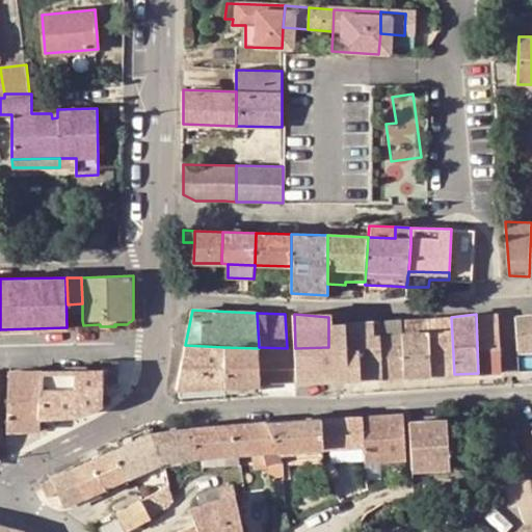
[(502,372),(499,314),(476,314),(478,373),(502,372)]
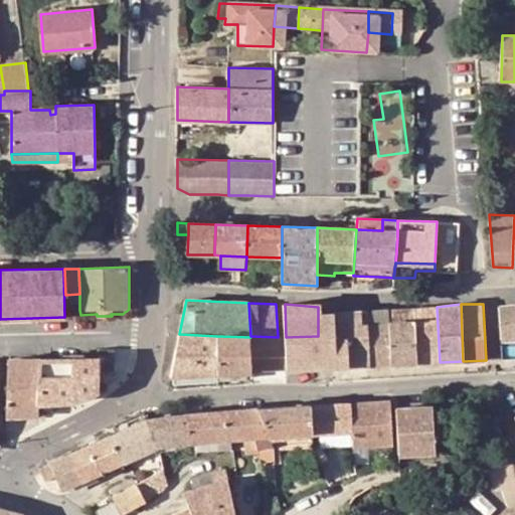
[(502,341),(514,339),(514,304),(500,306),(502,341)]
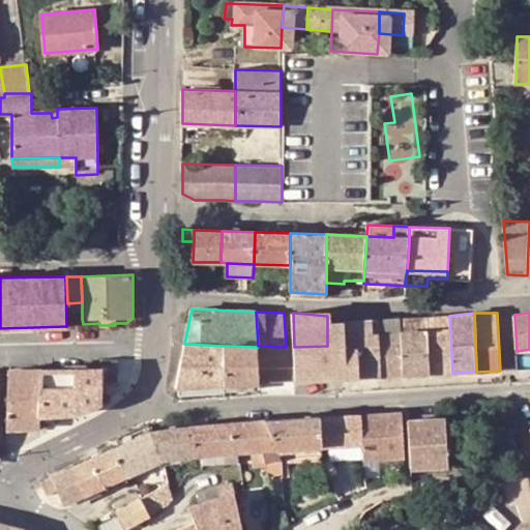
[(449,316),(428,317),(428,329),(430,374),(452,373),(449,316)]
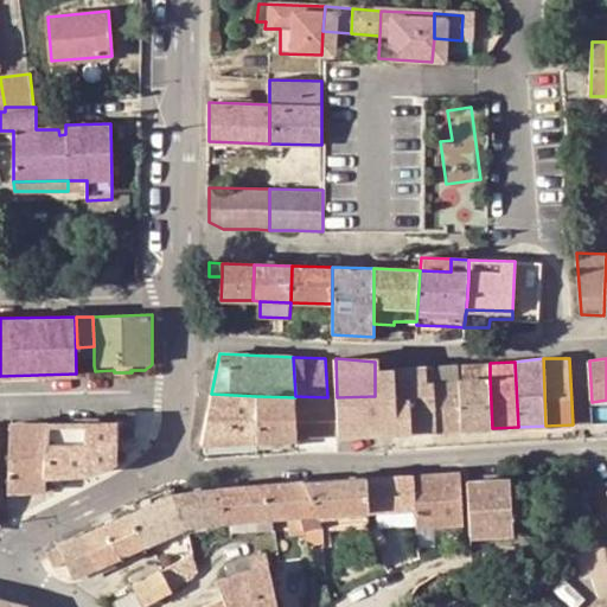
[(471,378),(490,377),(490,363),(470,365),(471,378)]
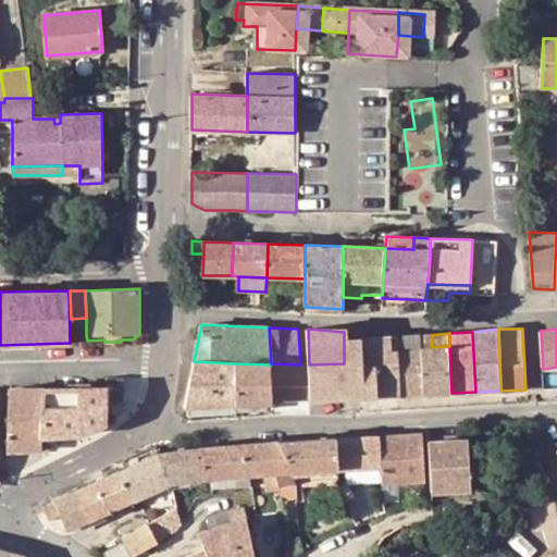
[(432,347),(431,335),(420,336),(423,395),(452,393),(449,346),(432,347)]
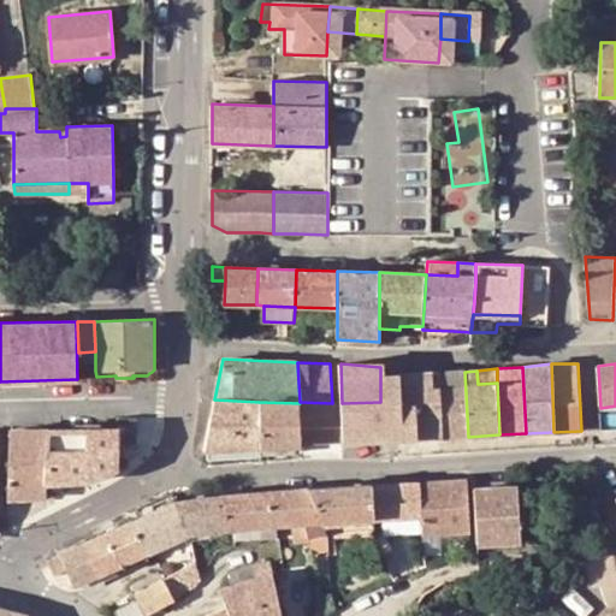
[(465,372),(438,373),(442,438),(468,437),(465,372)]
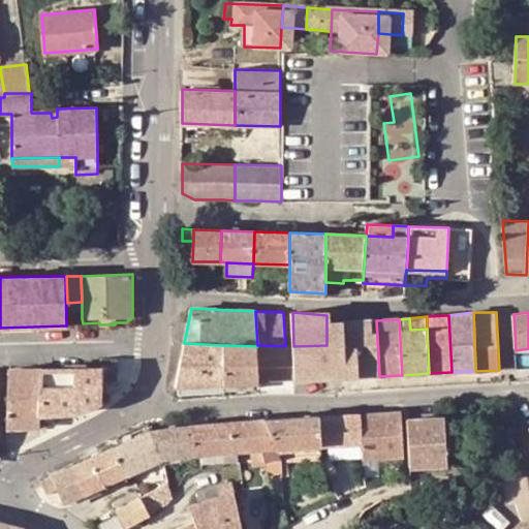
[(346,377),(379,376),(376,320),(343,322),(345,347),(346,377)]
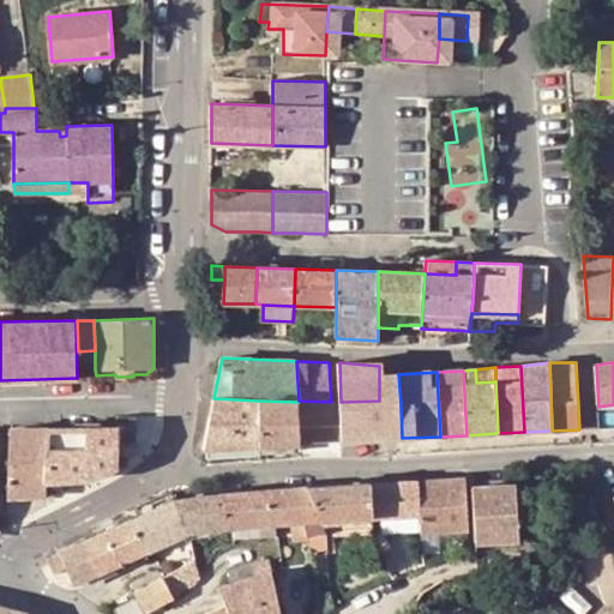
[(379,374),(379,401),(379,439),(402,438),(401,403),(381,404),(383,374),(379,374)]
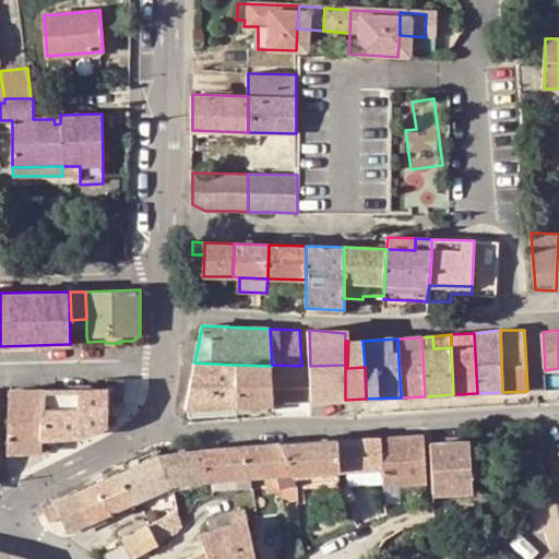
[(363,341),(348,341),(347,368),(365,367),(363,341)]
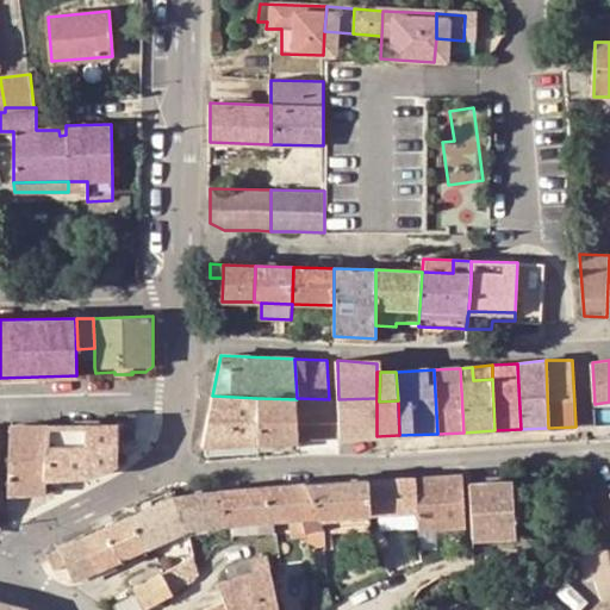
[(257,443),(256,398),(212,396),(204,446),(257,443)]
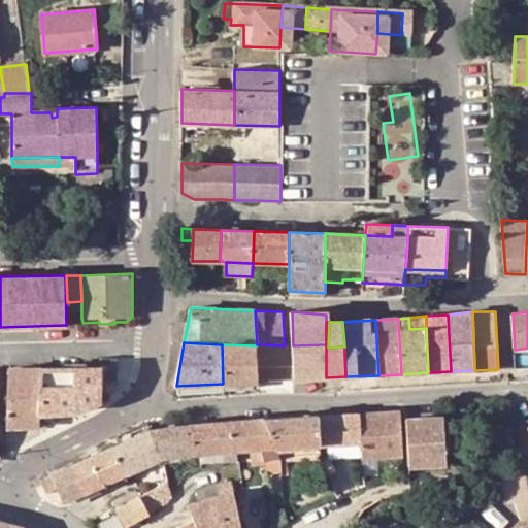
[(223,384),(259,382),(259,380),(257,345),(222,344),(223,384)]
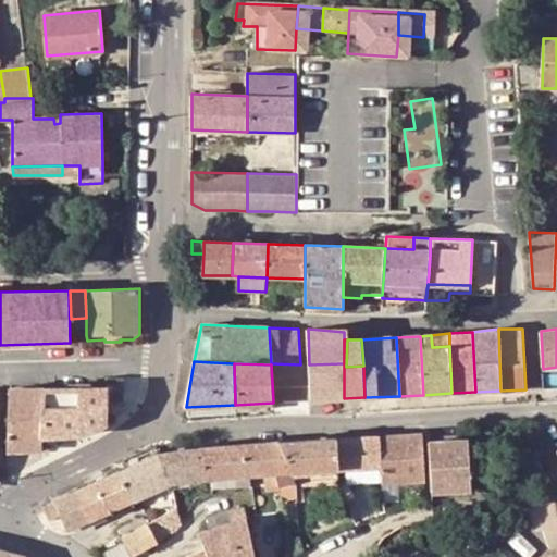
[(310,399),(309,364),(300,364),(271,363),(271,364),(273,400),(310,399)]
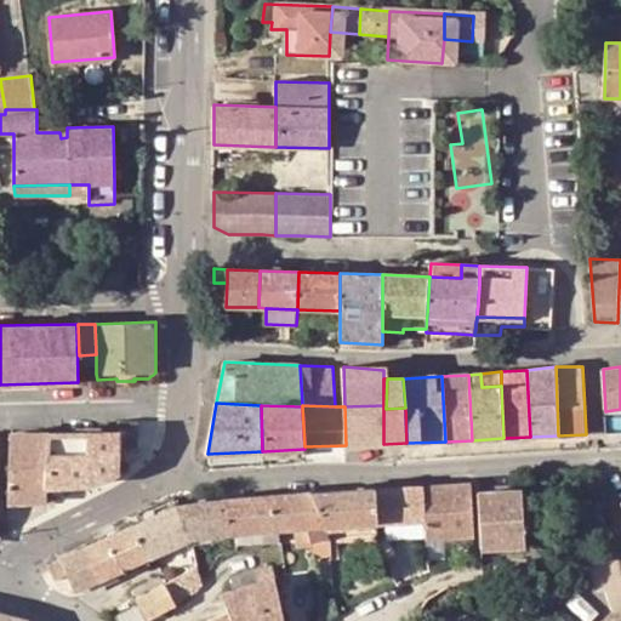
[(383,405),(345,406),(346,445),(383,444),(383,405)]
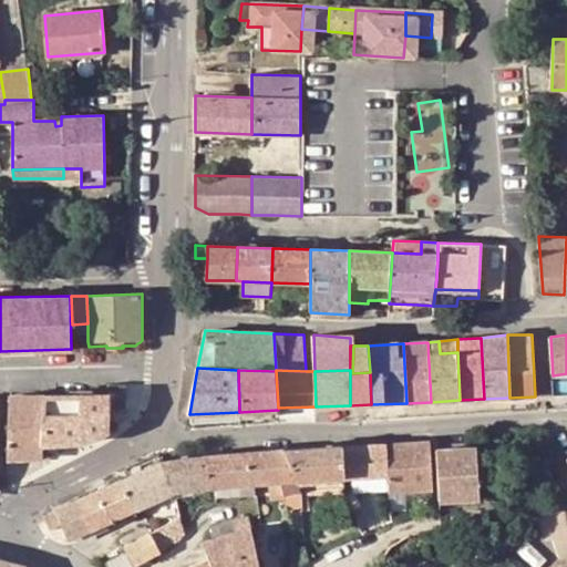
[(42,445),(43,444),(80,443),(99,436),(109,430),(110,408),(125,409),(126,383),(109,383),(109,394),(43,395),(42,445)]
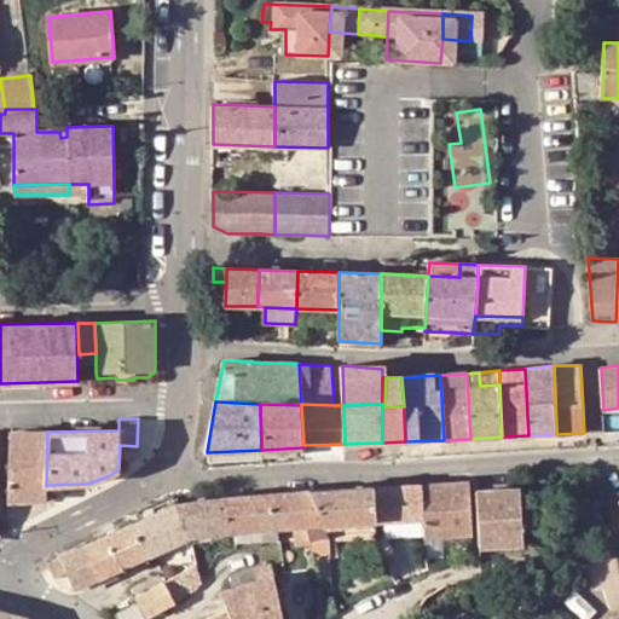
[(10,501),(47,501),(47,485),(46,486),(47,432),(11,432),(10,501)]
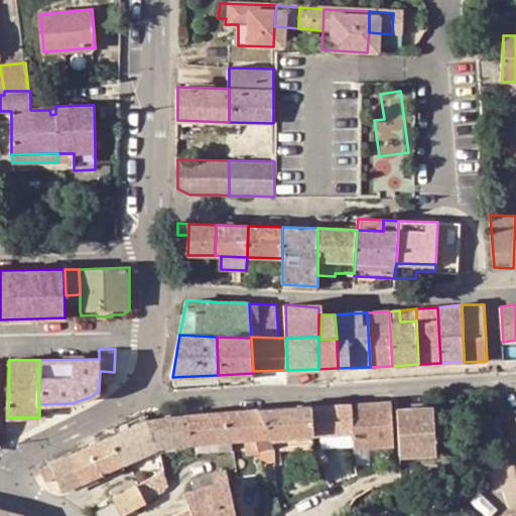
[(170,383),(218,380),(218,375),(172,377),(170,383)]
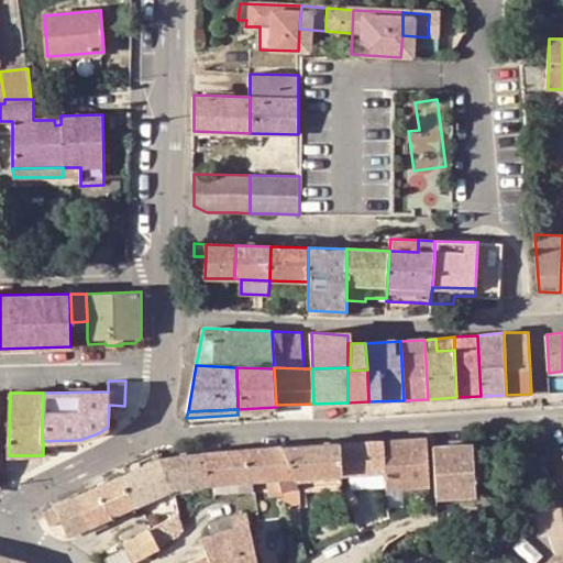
[(385,441),(386,472),(387,486),(387,488),(430,486),(427,440),(385,441)]
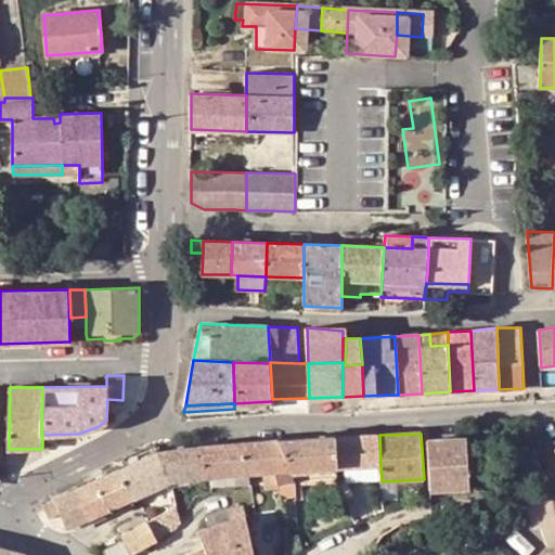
[(343,437),(335,437),(337,468),(345,467),(381,465),(379,435),(343,437)]
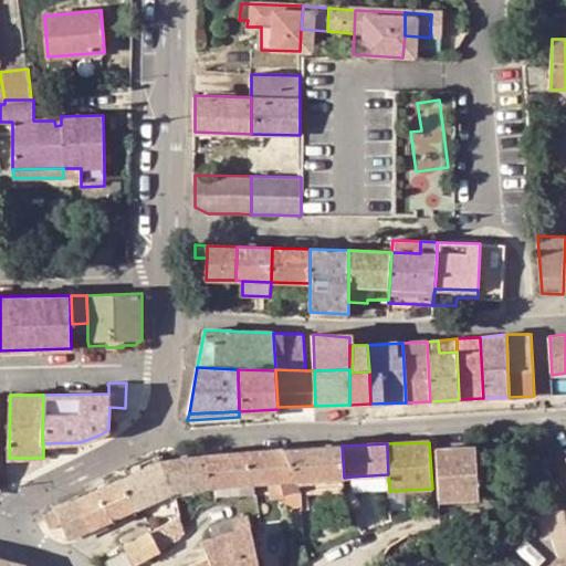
[(294,480),(311,479),(344,478),(342,446),(284,449),(294,480)]
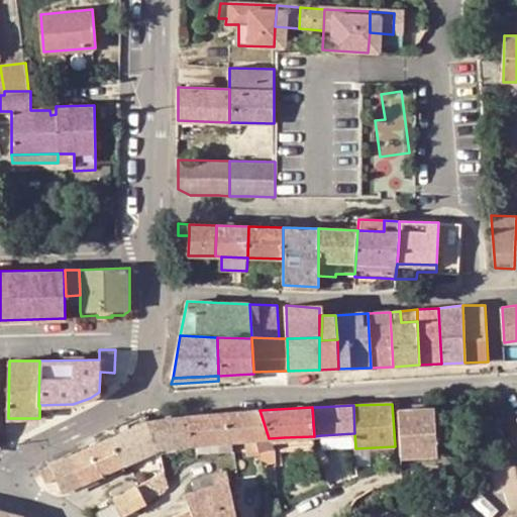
[(433,408),(398,410),(401,456),(437,454),(433,408)]
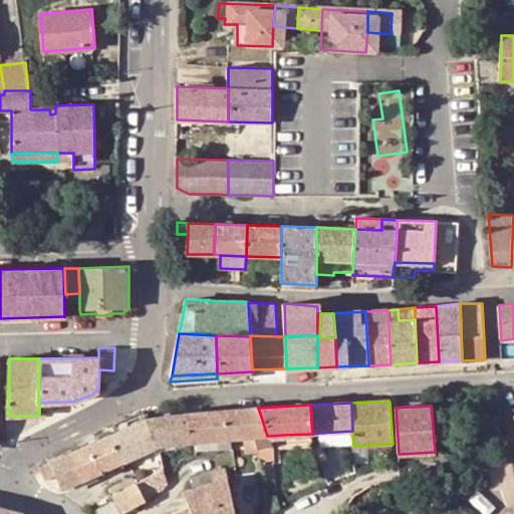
[(271,446),(267,436),(258,408),(223,410),(231,439),(243,438),(254,437),(258,450),(271,446)]
